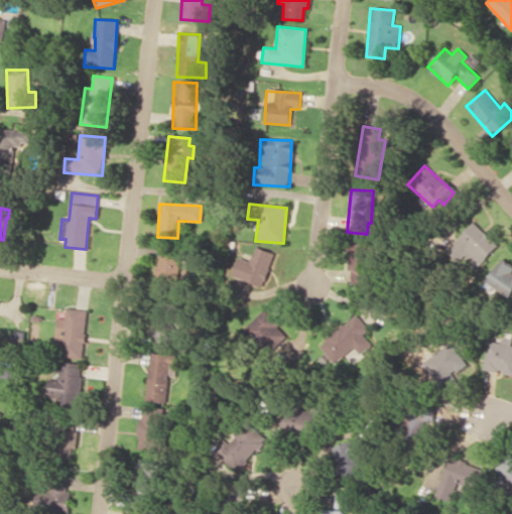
[(496,247),(474,223),(443,250),(457,263),(463,258),(473,269),(496,247)]
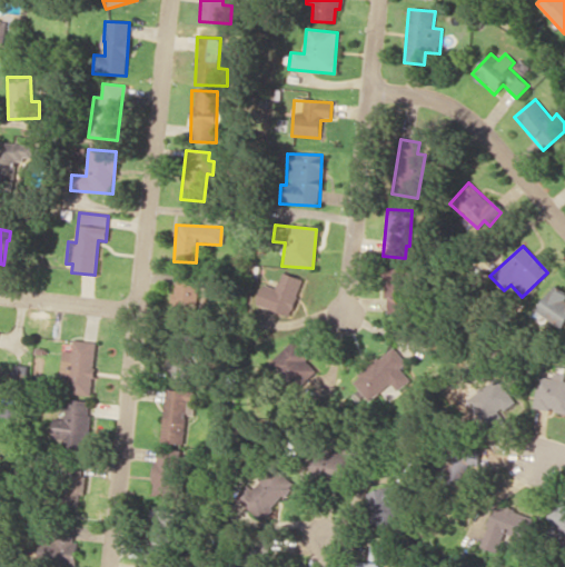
[(383,314),(408,315),(409,269),(384,269),(383,314)]
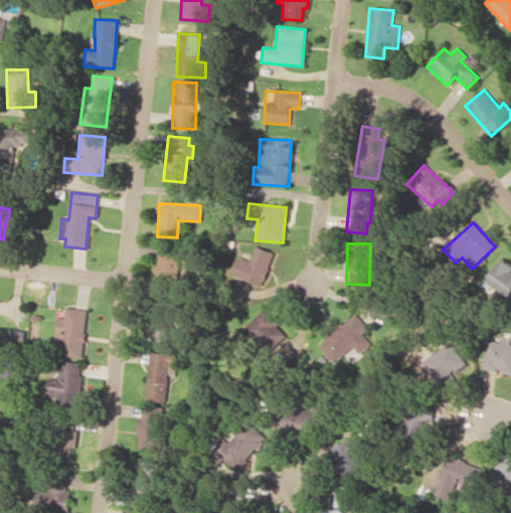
[(231,278),(262,288),(274,253),(254,246),(249,260),(238,255),(231,278)]
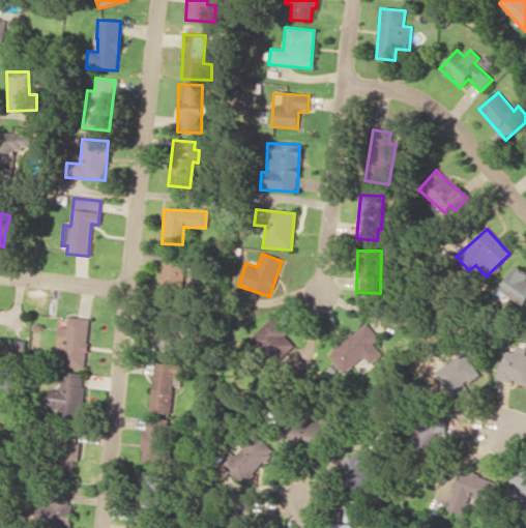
[(163,256),(162,300),(184,301),(185,256),(163,256)]
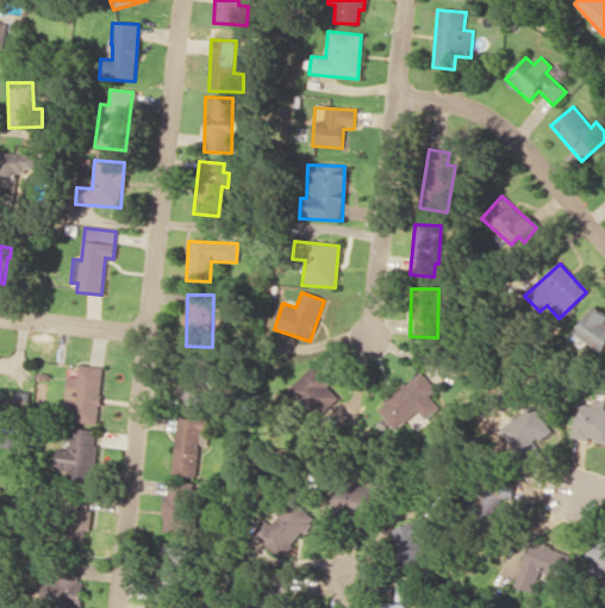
[(604,316),(592,306),(572,334),(598,354),(604,345),(604,316)]
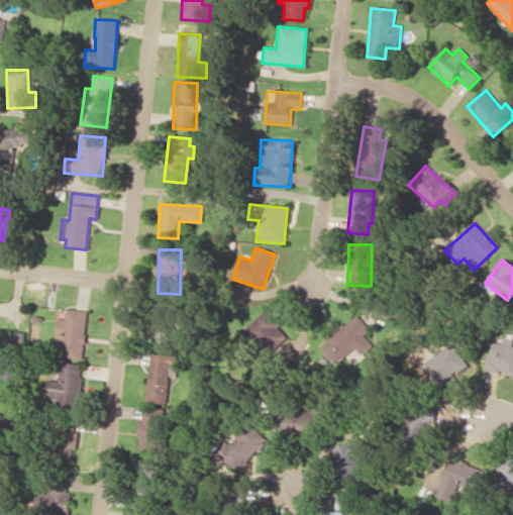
[(150,347),(171,348),(173,307),(152,306),(150,347)]
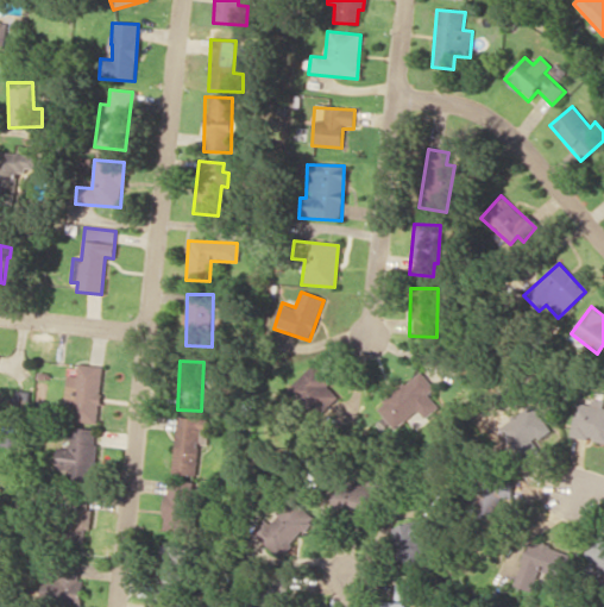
[(101,367),(76,365),(76,377),(67,377),(64,423),(98,424),(101,367)]
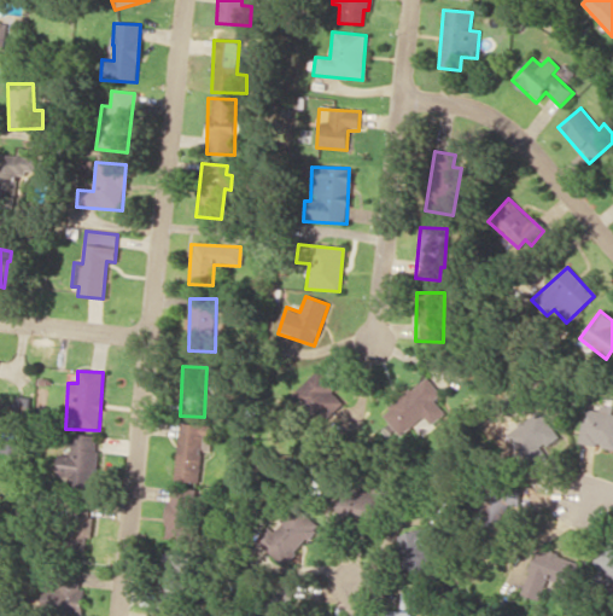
[(333,387),(308,378),(301,400),(311,405),(310,410),(322,414),(325,408),(326,410),(333,387)]
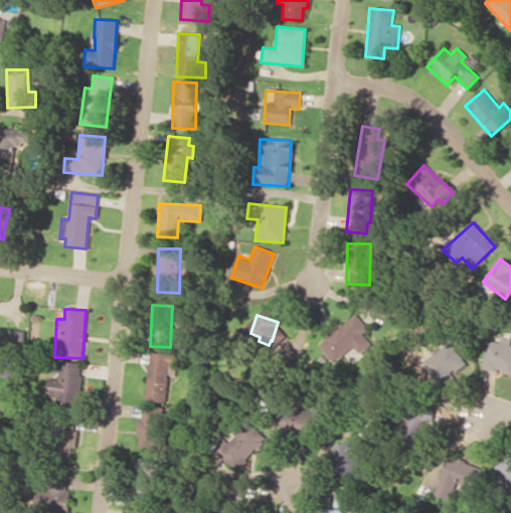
[(357,355),(370,345),(361,333),(366,329),(355,315),(317,344),(332,364),(352,348),(357,355)]
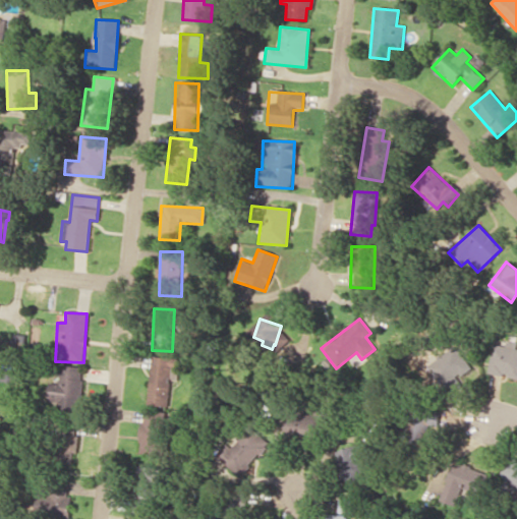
[(516,379),(516,349),(514,350),(515,343),(504,342),(504,347),(491,345),(486,375),(516,379)]
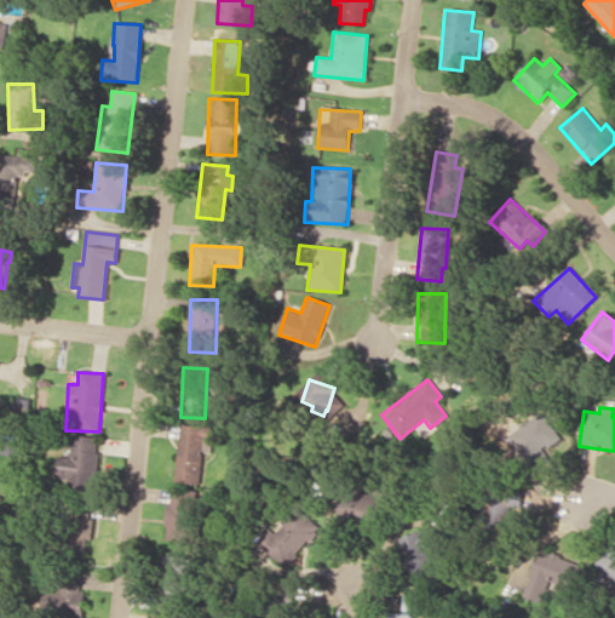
[(518,462),(541,468),(545,451),(552,452),(558,429),(529,422),(518,462)]
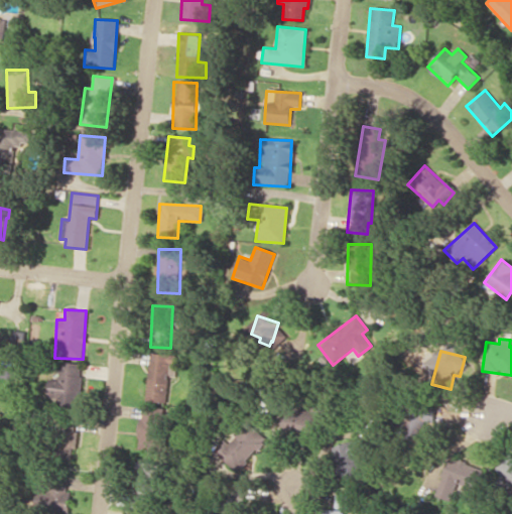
[(144,402),(165,403),(167,366),(173,367),(174,355),(147,354),(144,402)]
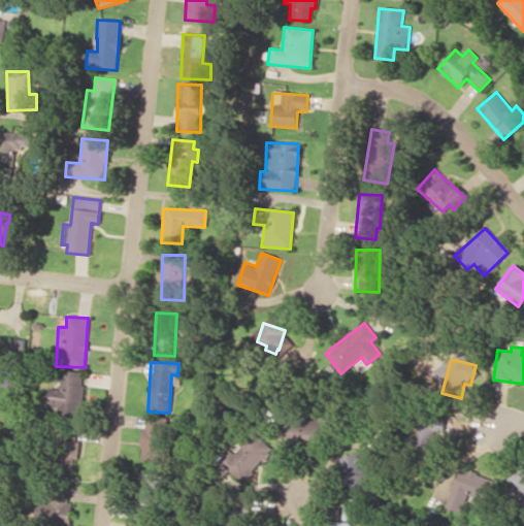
[(48,389),(46,415),(79,417),(84,372),(60,371),(59,390),(48,389)]
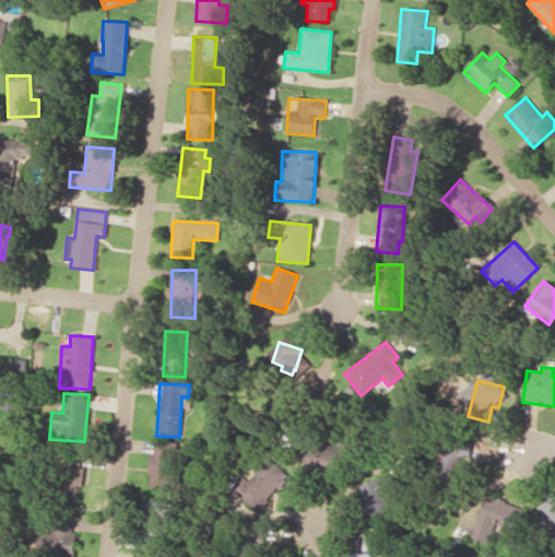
[(175,442),(151,441),(150,487),(174,488),(175,442)]
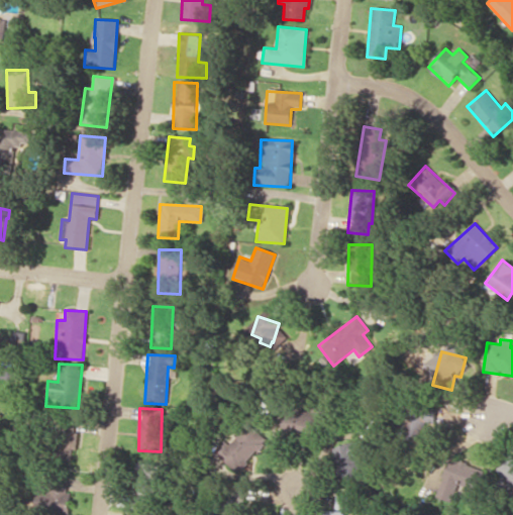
[(321,442),(324,410),(310,408),(309,414),(285,411),(282,437),(321,442)]
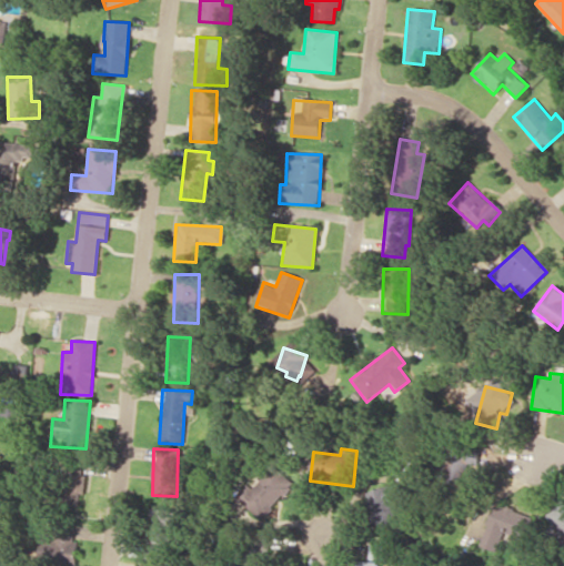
[(477,464),(475,451),(453,454),(452,448),(443,450),(444,464),(447,463),(450,485),(465,483),(463,466),(477,464)]
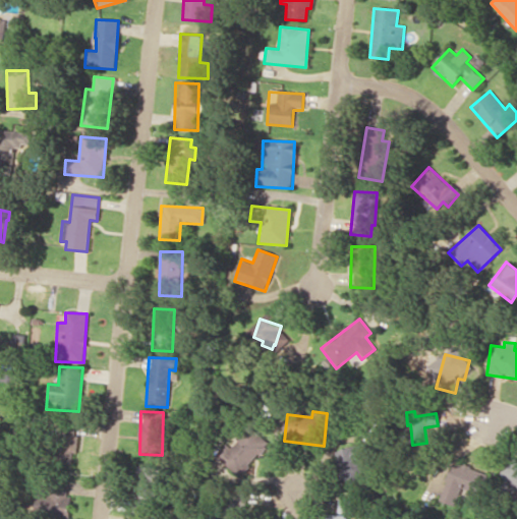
[(73,453),(76,421),(51,419),(47,459),(60,460),(59,466),(69,467),(70,453),(73,453)]
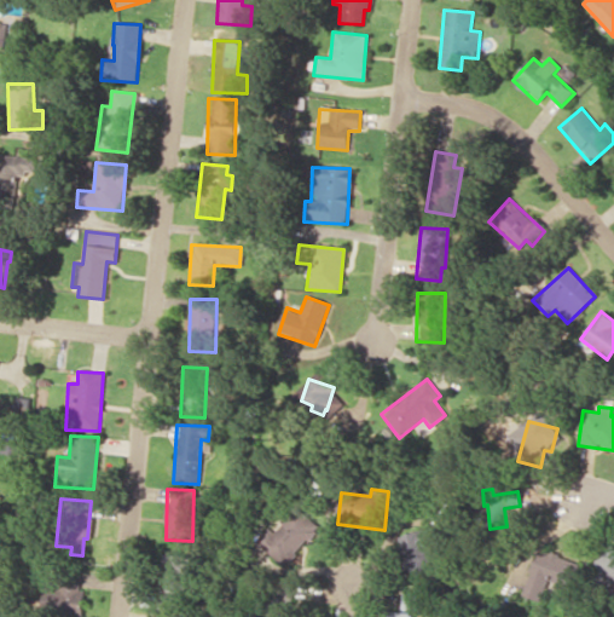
[(273,532),(267,528),(255,542),(287,569),(319,529),(294,508),(273,532)]
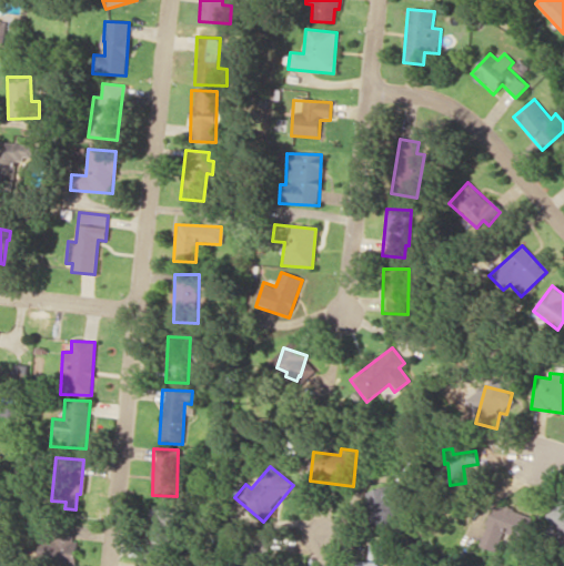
[(364,492),(375,533),(399,526),(392,501),(409,496),(404,482),(364,492)]
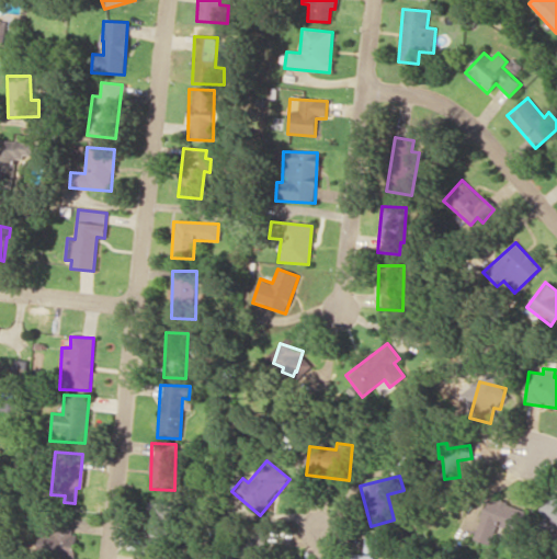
[(556,497),(554,493),(535,511),(556,534),(556,497)]
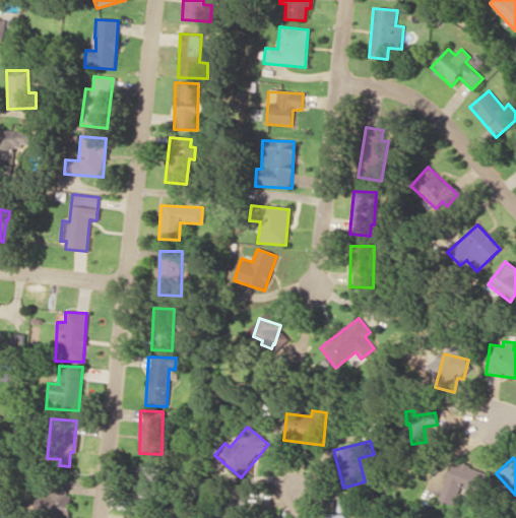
[(453,506),(459,489),(478,495),(486,472),(450,461),(438,501),(453,506)]
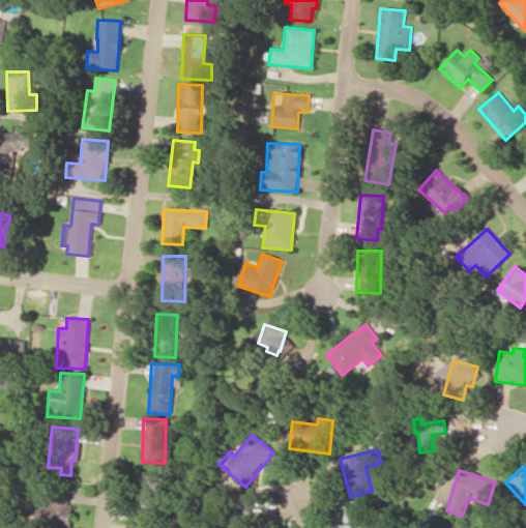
[(133,520),(154,523),(161,477),(140,474),(133,520)]
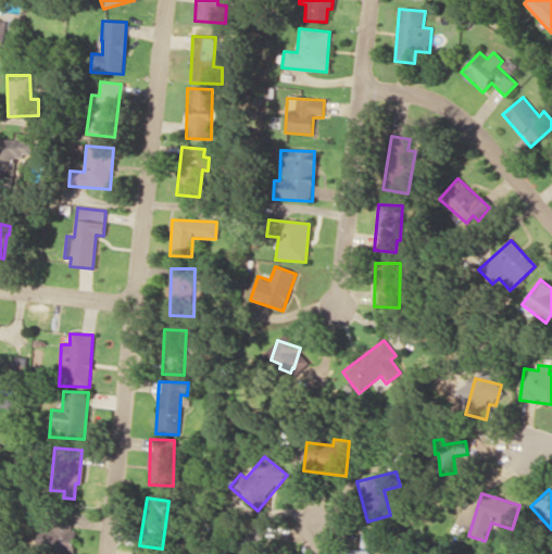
[(37,549),(72,551),(73,530),(38,528),(37,549)]
